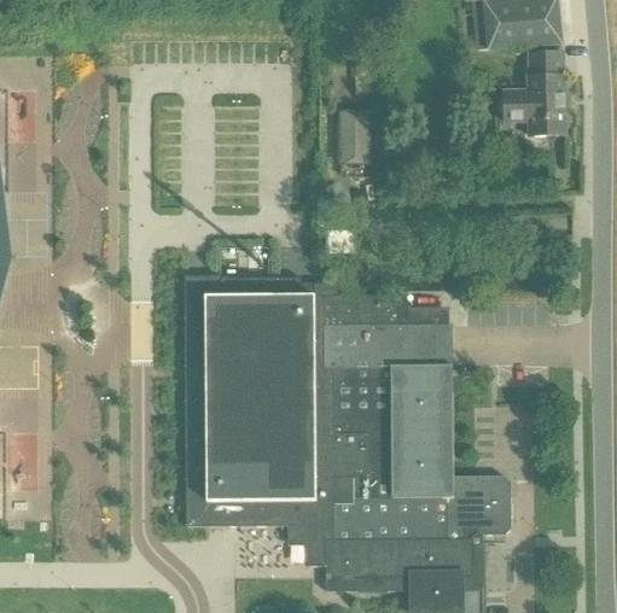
[(465,0),(484,0),(485,13),(478,15),(481,35),(488,34),(489,48),(563,42),(558,0),(465,0)]
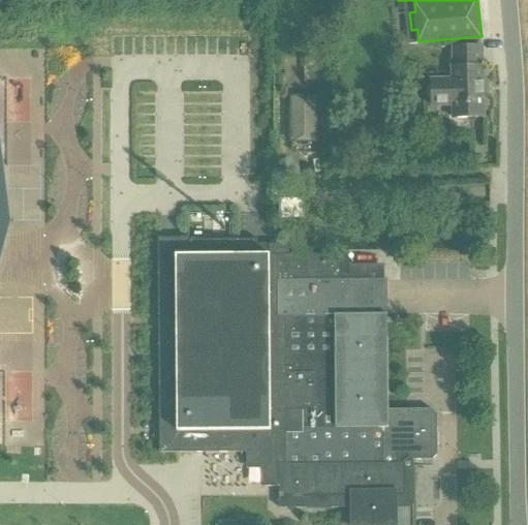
[(484,62),(483,62),(482,42),(453,43),(454,63),(452,63),(453,75),(432,75),(432,84),(430,86),(430,92),(432,94),(432,102),(453,101),(454,114),(485,114),(484,62)]
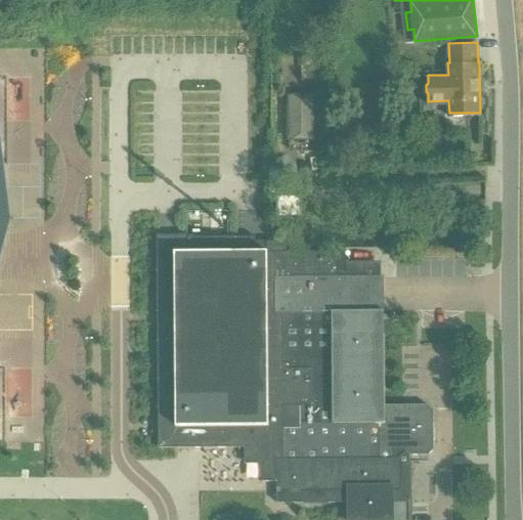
[(300,80),(320,79),(320,54),(300,55),(300,80)]
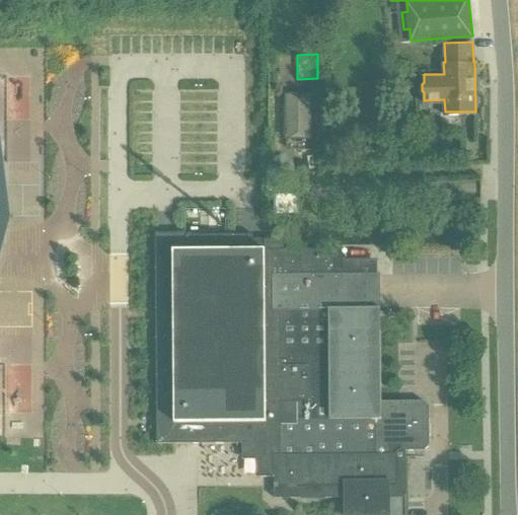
[(312,137),(311,90),(283,91),(284,137),(312,137)]
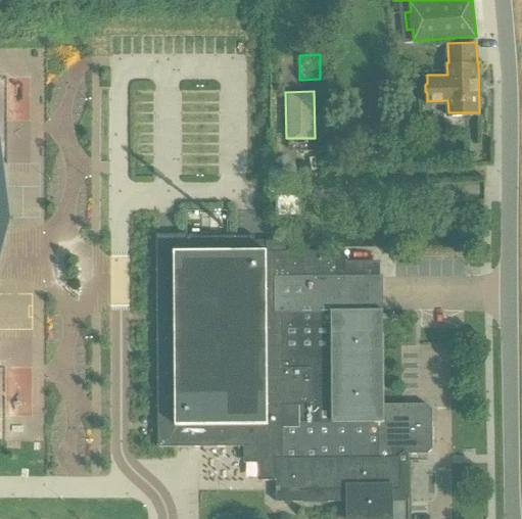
[(156,233),(155,233),(155,312),(155,320),(156,347),(156,351),(156,414),(156,434),(156,444),(174,444),(225,444),(245,444),(245,452),(252,459),(259,459),(259,461),(259,478),(275,478),(275,480),(276,500),(278,500),(347,500),(347,518),(389,518),(392,518),(392,497),(408,497),(408,500),(409,500),(408,452),(427,452),(432,446),(432,407),(427,402),(401,402),(383,402),(383,310),(383,308),(382,308),(342,308),(275,310),(274,275),(274,239),(265,239),(253,239),(253,238),(253,234),(235,234),(228,234),(227,234),(210,234),(186,234),(186,232),(185,232),(183,232),(177,232),(174,232),(156,233)]
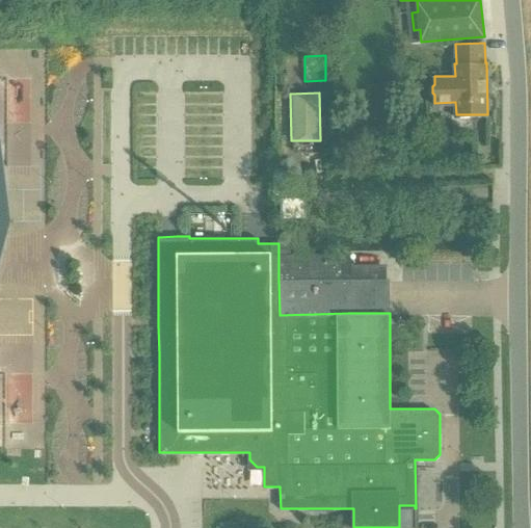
[(289,243),(279,243),(279,280),(343,279),(343,272),(351,271),(351,263),(351,252),(342,252),(289,253),(289,243)]
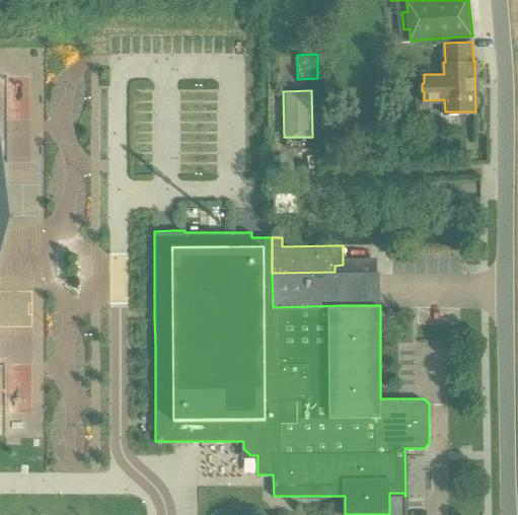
[(335,272),(272,273),(273,307),(340,305),(379,305),(379,271),(376,271),(371,271),(371,256),(343,256),(343,265),(335,266),(335,272)]
